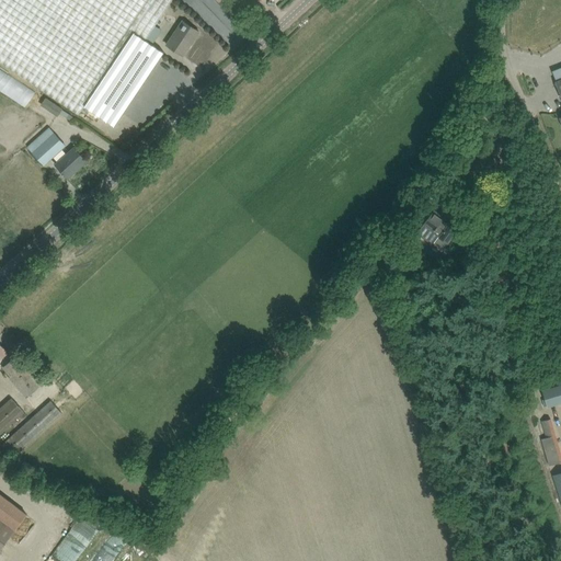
[(0,0),(0,61),(52,95),(79,113),(98,84),(121,100),(128,89),(156,47),(145,39),(170,0),(0,0)]
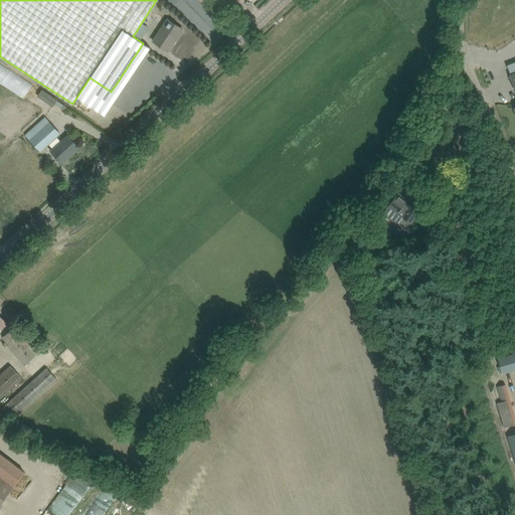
[(182,29),(174,23),(168,19),(153,41),(159,45),(167,51),(182,29)]
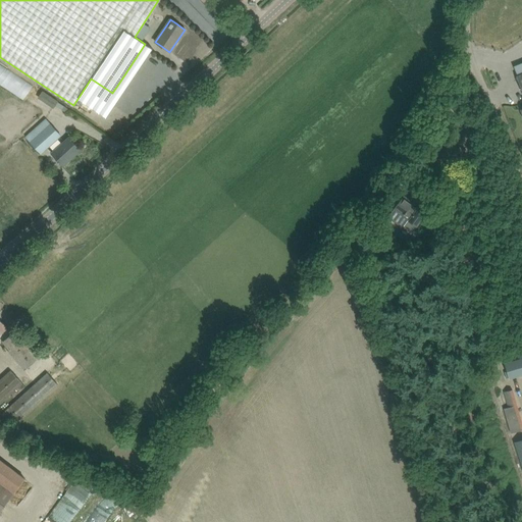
[(9,70),(0,84),(0,85),(28,103),(37,89),(9,70)]
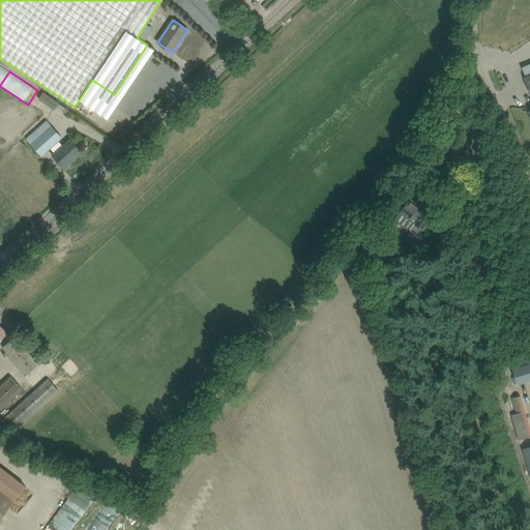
[(43,91),(38,98),(54,109),(59,101),(43,91)]
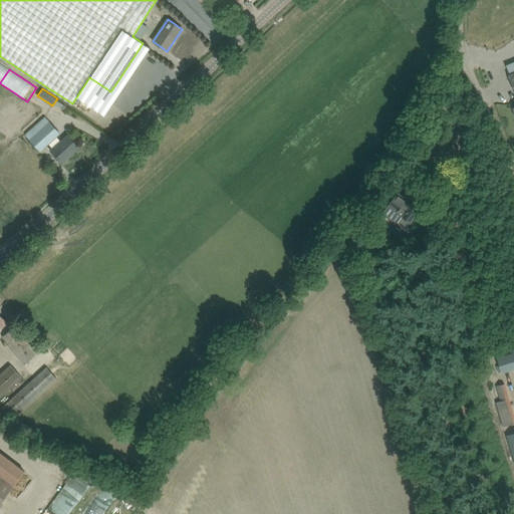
[(43,119),(25,135),(39,151),(59,134),(48,121),(46,122),(43,119)]
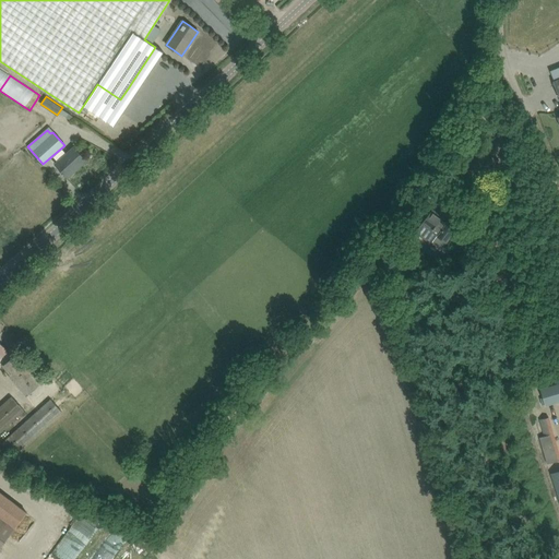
[(86,161),(79,153),(73,147),(55,164),(60,169),(68,178),(86,161)]
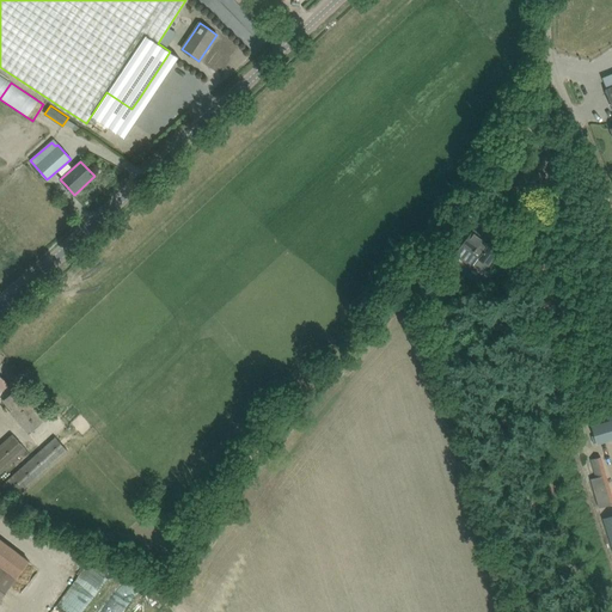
[(516,181),(531,188),(538,173),(524,166),(516,181)]
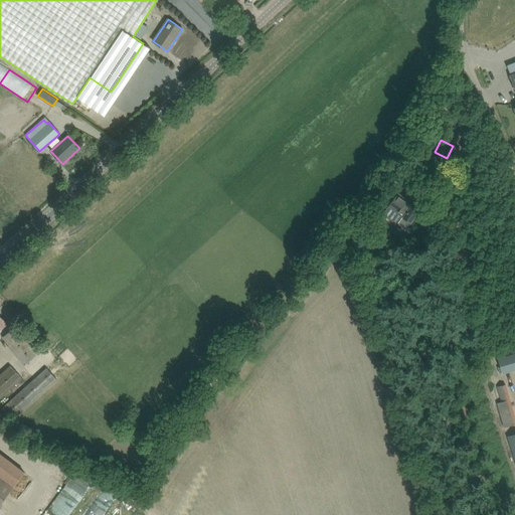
[(411,223),(418,214),(424,206),(413,198),(408,194),(405,198),(398,193),(392,201),(387,208),(403,220),(405,218),(411,223)]
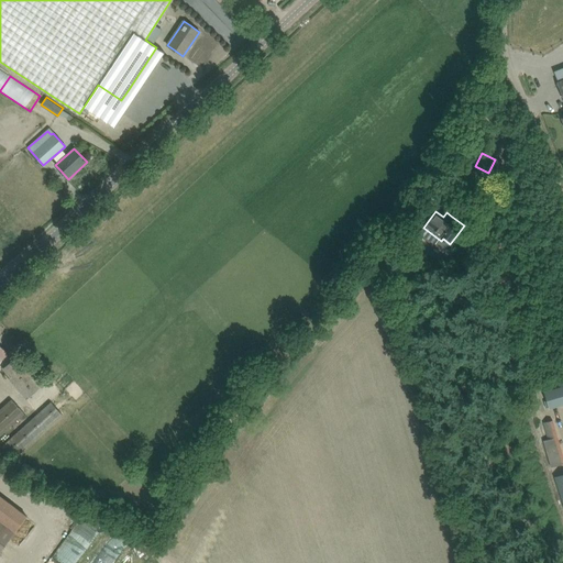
[(43,386),(32,374),(24,365),(23,366),(15,359),(3,370),(11,378),(9,379),(26,400),(43,386)]
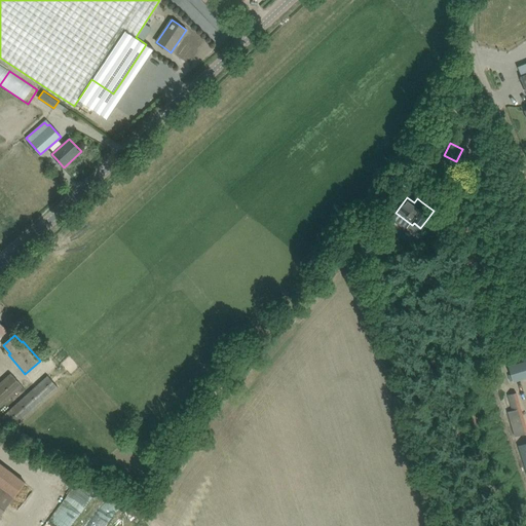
[(513,381),(525,377),(525,361),(509,366),(513,381)]
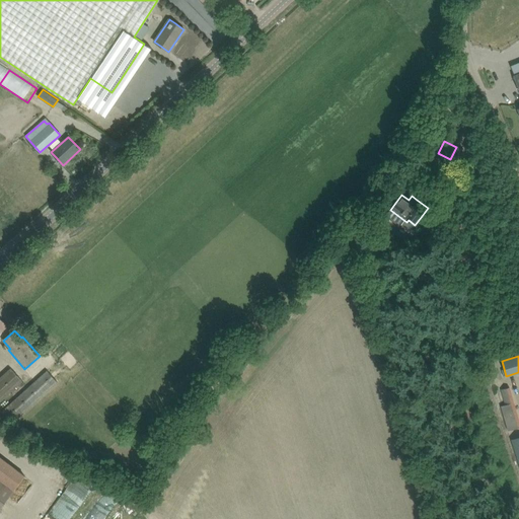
[(10,368),(0,376),(0,401),(7,395),(8,396),(12,393),(13,394),(24,384),(10,368)]
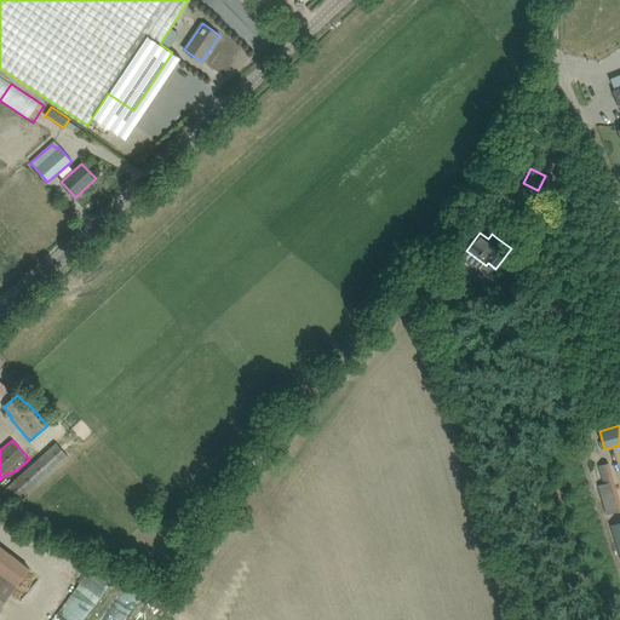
[(56,442),(1,491),(15,505),(69,457),(56,442)]
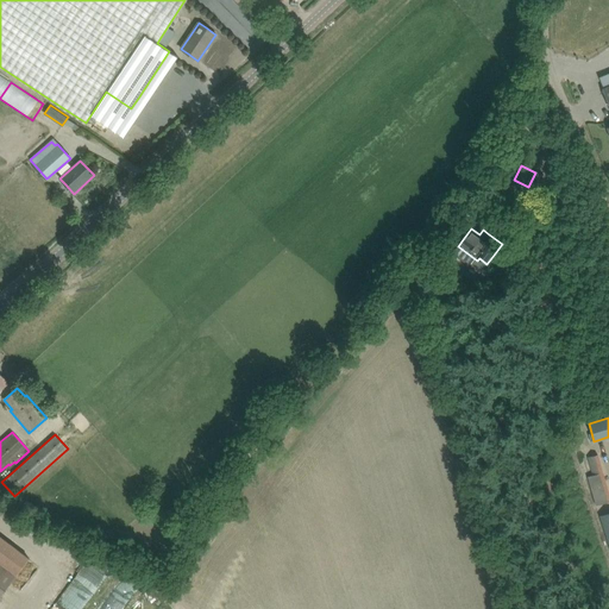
[(608,502),(608,497),(603,473),(598,456),(590,458),(595,475),(588,476),(595,506),(608,502)]
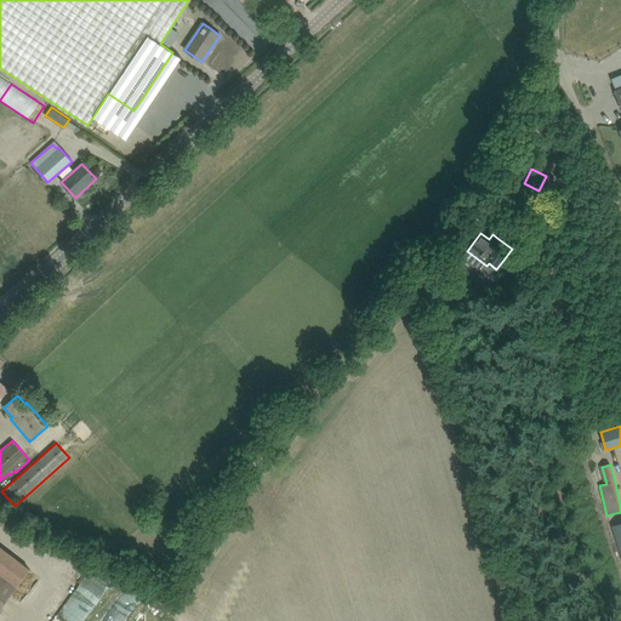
[(109,557),(125,542),(119,535),(114,539),(113,537),(101,547),(109,557)]
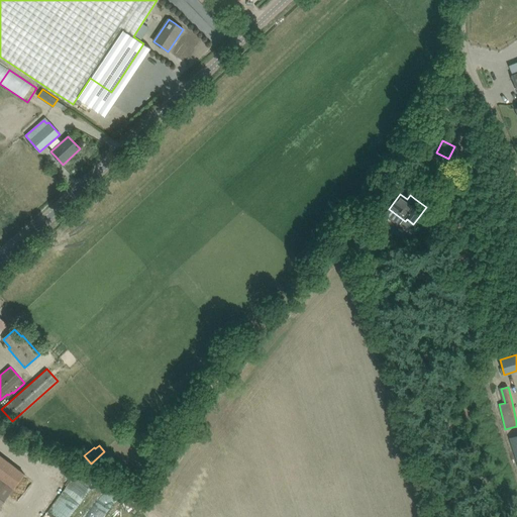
[(0,506),(11,491),(24,475),(0,454),(0,506)]
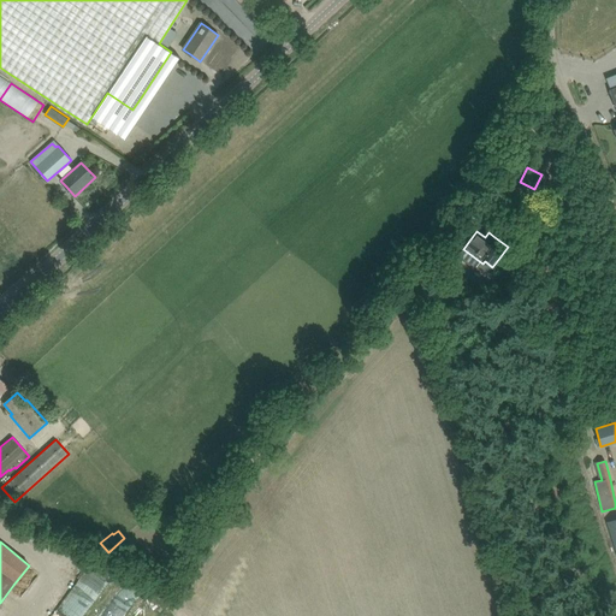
[(104,598),(107,586),(101,584),(98,596),(104,598)]
